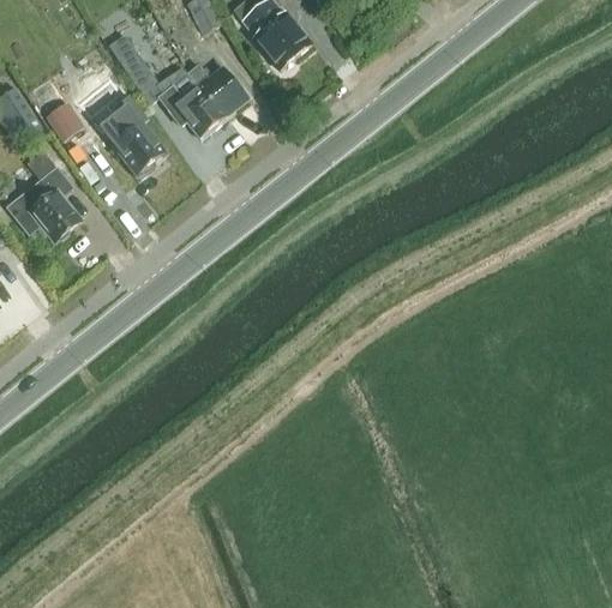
[(202,32),(221,23),(208,0),(190,0),(185,2),(202,32)]
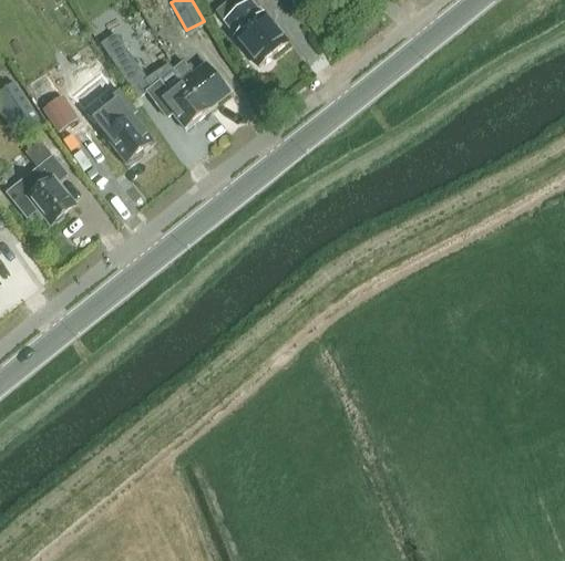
[(260,11),(252,0),(245,0),(236,7),(230,0),(224,0),(214,9),(234,34),(233,34),(257,64),(287,40),(263,10),(260,11)]
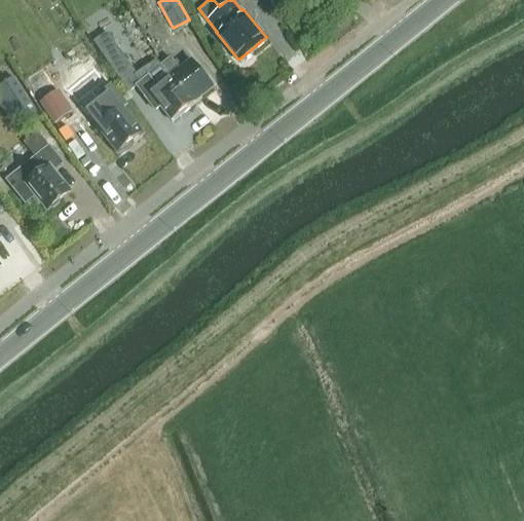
[(106,30),(92,39),(126,88),(135,81),(145,94),(144,94),(154,106),(159,103),(171,117),(194,98),(194,97),(189,91),(187,94),(170,72),(159,61),(156,57),(135,71),(106,30)]
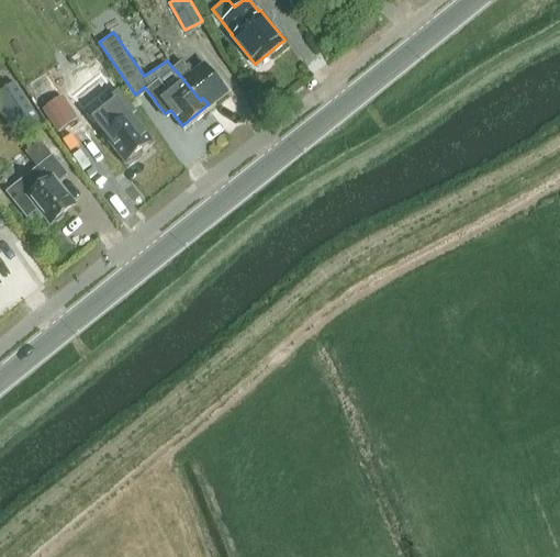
[(180,57),(170,65),(181,77),(200,100),(202,98),(208,103),(227,87),(204,59),(191,69),(180,57)]
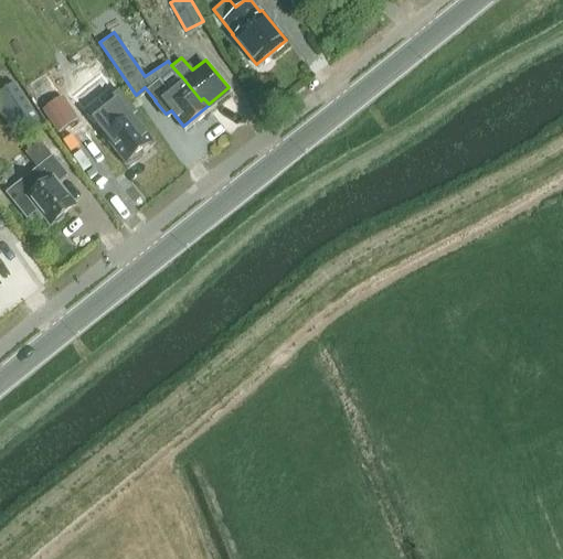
[(36,117),(12,79),(0,87),(0,99),(19,128),(36,117)]
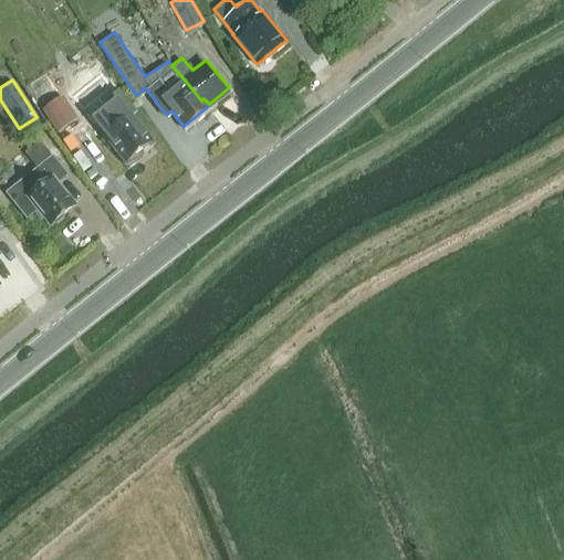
[(110,103),(94,115),(105,129),(103,131),(127,161),(152,141),(128,113),(135,108),(117,87),(104,97),(110,103)]
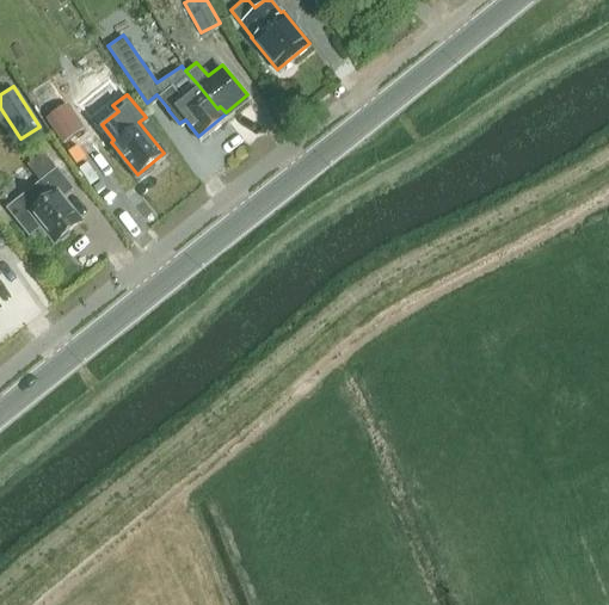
[(66,102),(44,116),(61,141),(82,125),(66,102)]
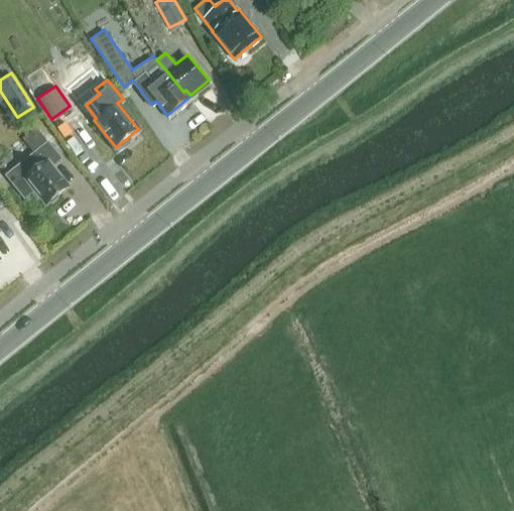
[(60,156),(46,139),(4,173),(23,197),(33,188),(45,203),(68,185),(50,164),(60,156)]
